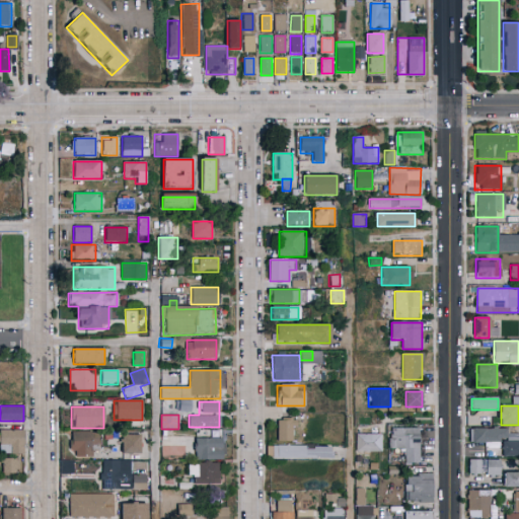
[(294,442),(277,442),(277,420),(294,420),(294,442)]
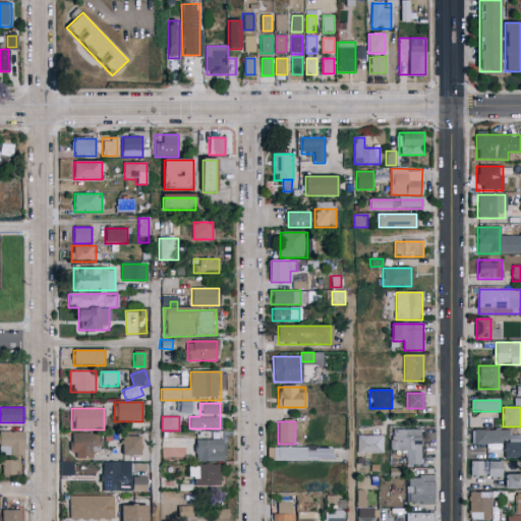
[(420,465),(407,465),(407,451),(392,451),(392,429),(420,429),(420,465)]
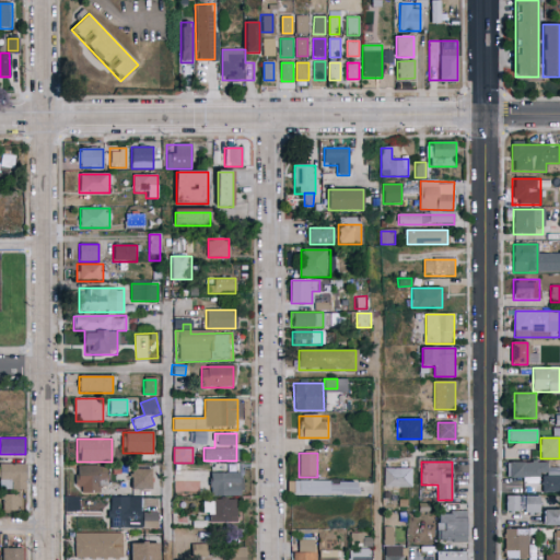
[(548,463),(548,474),(559,474),(559,492),(543,492),(543,478),(508,478),(508,463),(548,463)]
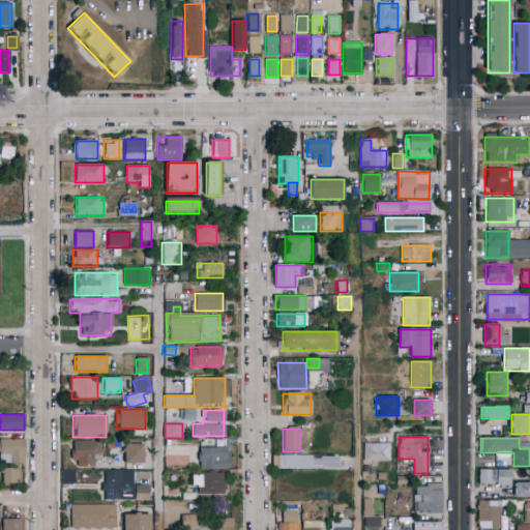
[(0,439),(25,439),(25,464),(0,464),(0,439)]
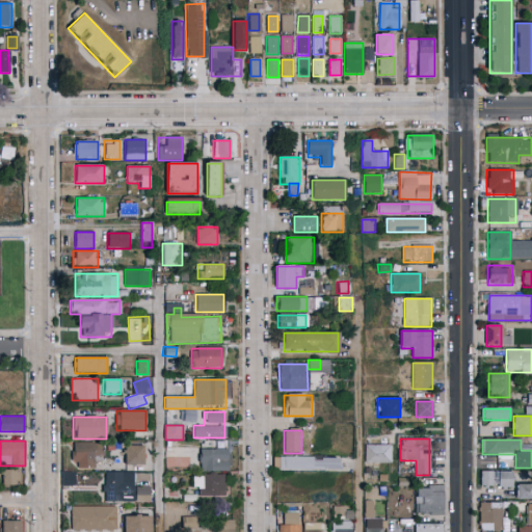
[(96,443),(96,469),(75,469),(75,443),(96,443)]
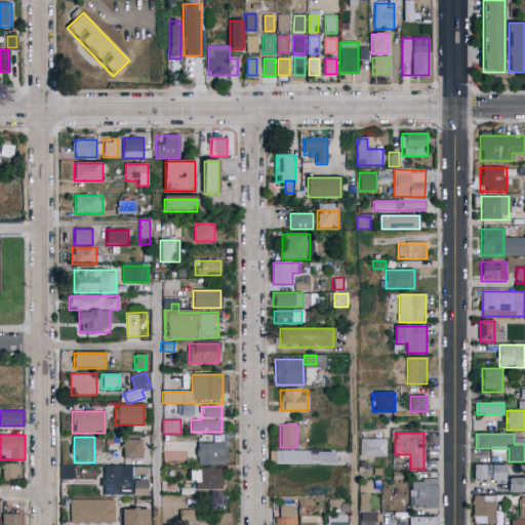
[(143,459),(123,459),(123,440),(143,440),(143,459)]
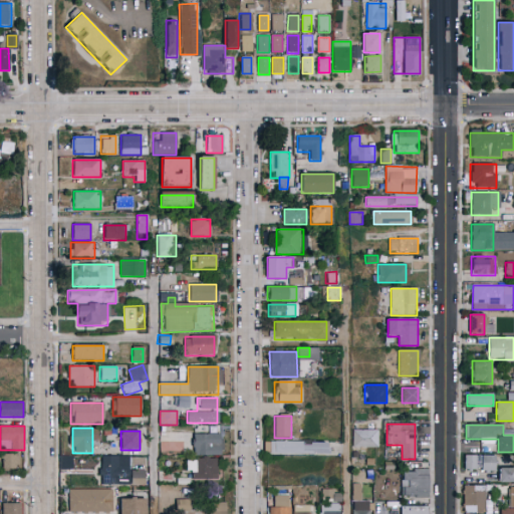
[(352,447),(352,431),(376,431),(376,447),(352,447)]
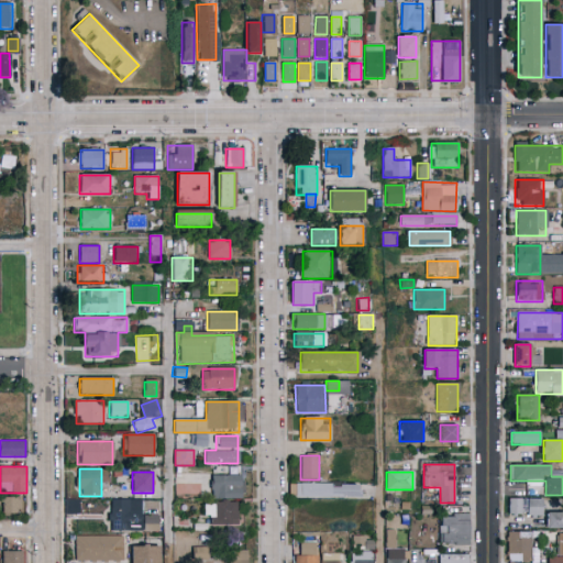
[(243,475),(243,498),(210,498),(210,475),(243,475)]
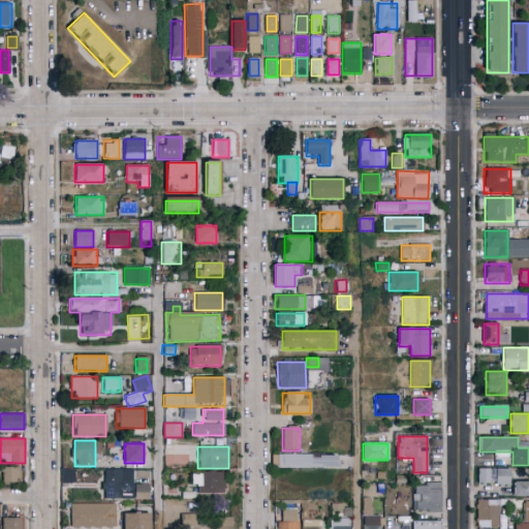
[(338,455),(338,467),(278,467),(278,455),(338,455)]
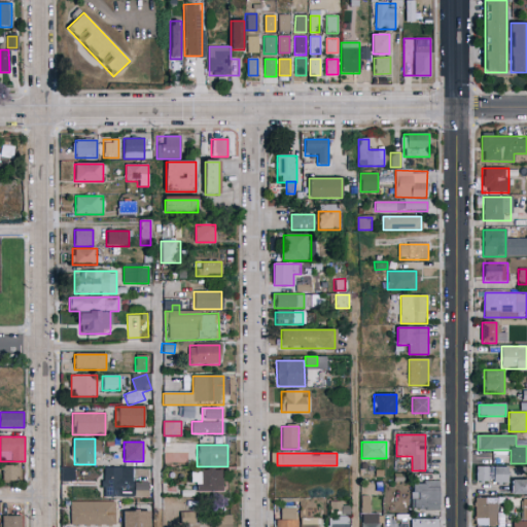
[(19,481),(2,481),(2,465),(19,465),(19,481)]
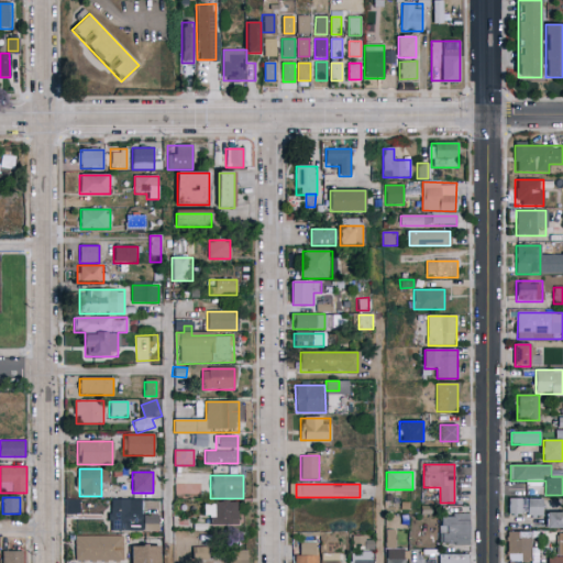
[(521,515),(509,515),(509,498),(521,498),(521,515)]
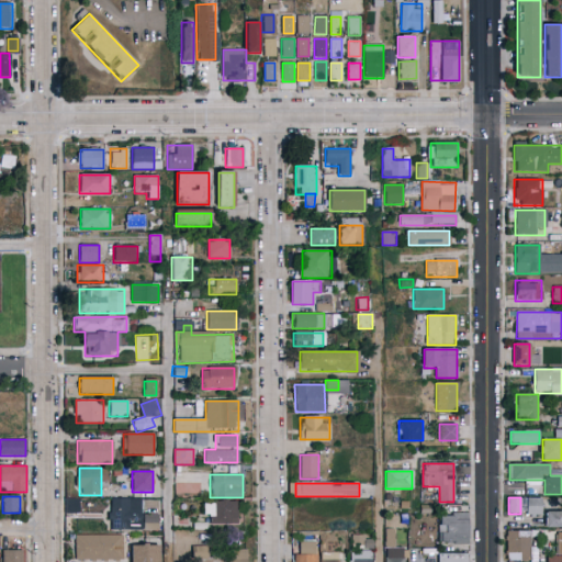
[(110,530),(110,498),(141,498),(141,530),(110,530)]
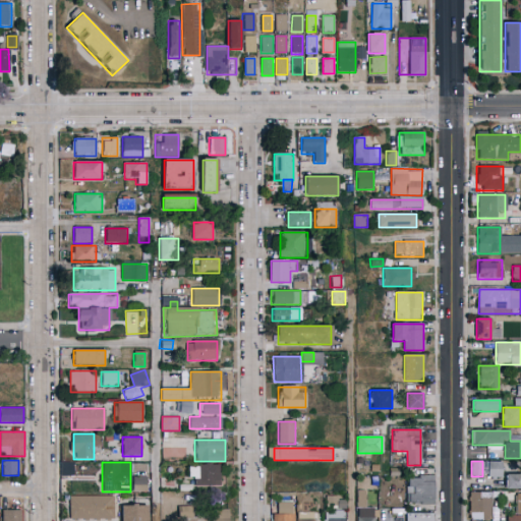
[(488,478),(488,462),(503,462),(503,478),(488,478)]
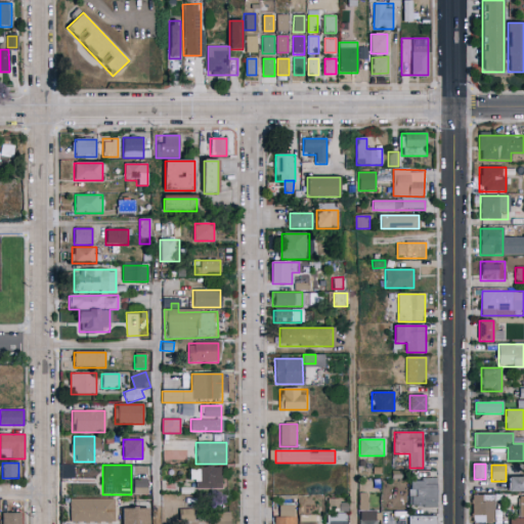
[(221,489),(197,489),(197,468),(221,468),(221,489)]
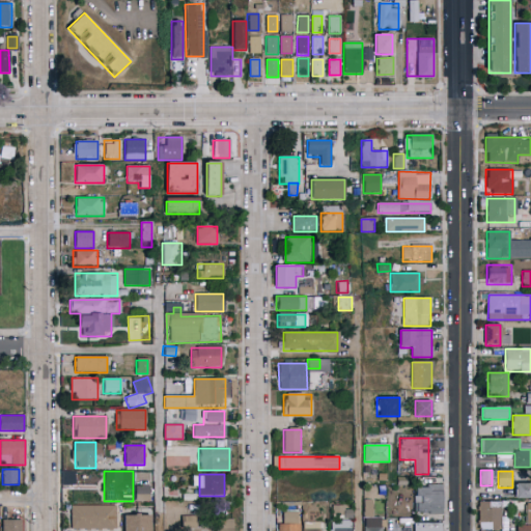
[(514,483),(530,483),(530,498),(514,498),(514,483)]
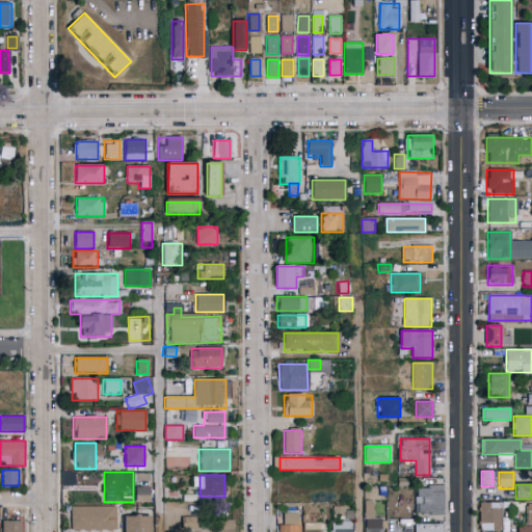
[(149,501),(136,501),(136,488),(149,488),(149,501)]
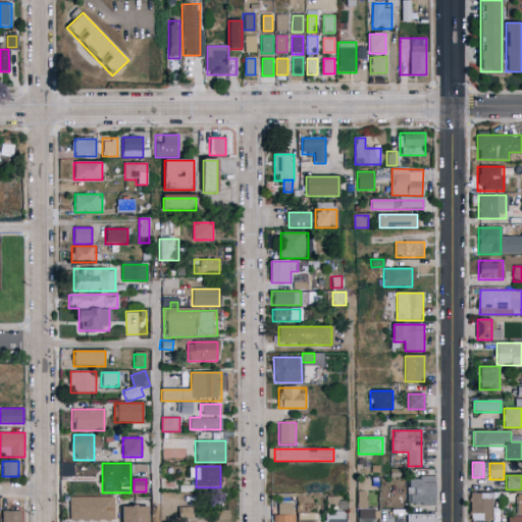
[(409,505),(409,479),(434,479),(434,505),(409,505)]
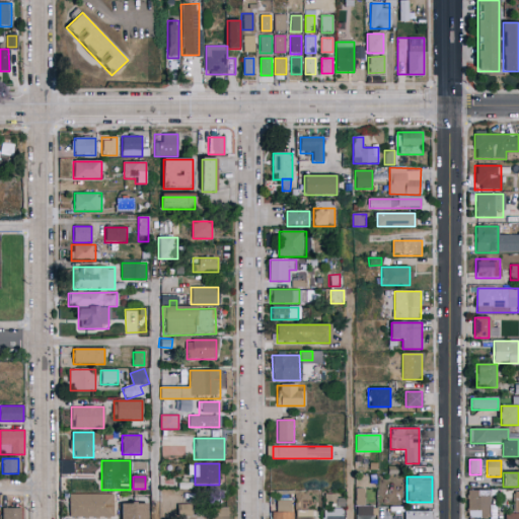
[(373,507),(373,518),(356,518),(356,489),(364,489),(364,507),(373,507)]
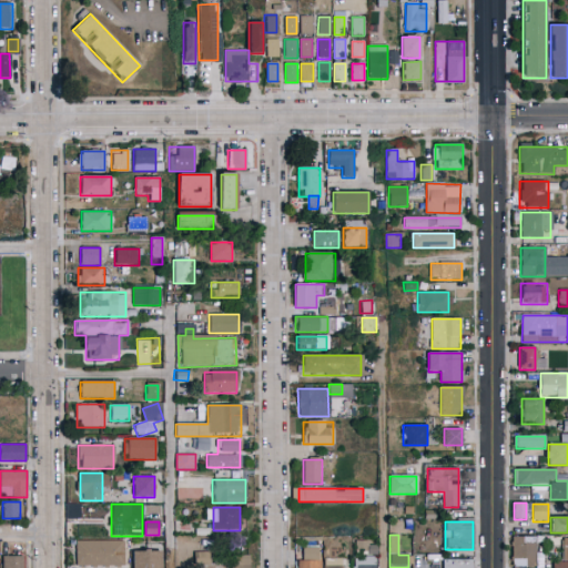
[(511,566),(511,537),(535,537),(535,554),(544,554),(544,566),(511,566)]
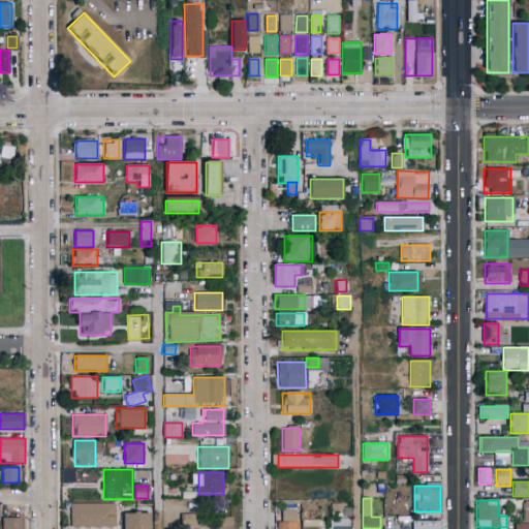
[(349,504),(331,503),(330,516),(349,517),(349,504)]
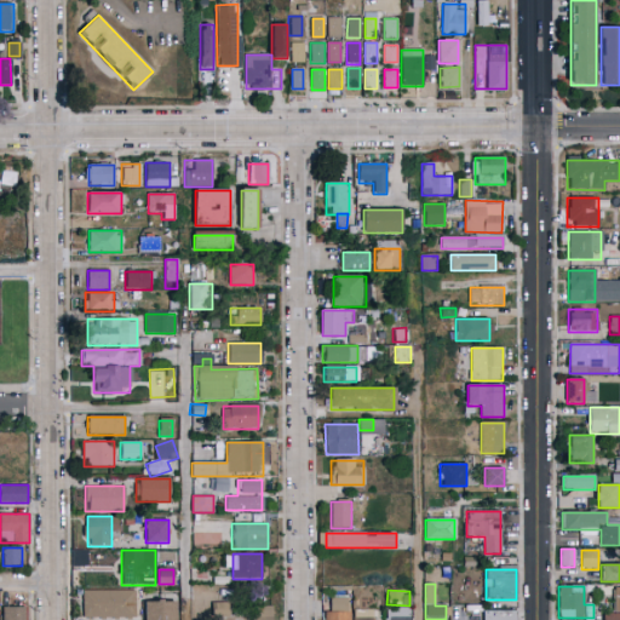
[(135,618),(82,618),(82,591),(135,591),(135,618)]
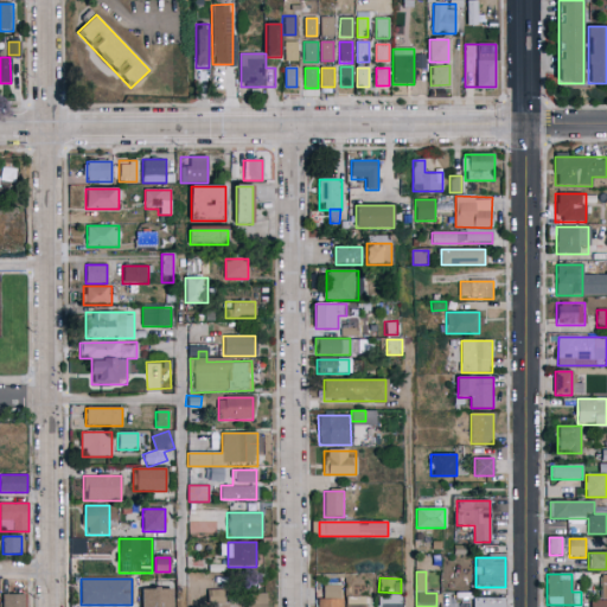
[(319,606),(319,586),(342,586),(342,606),(319,606)]
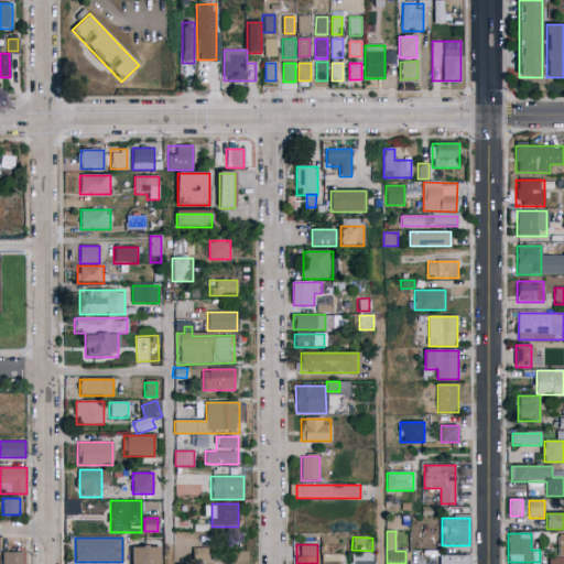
[(130,563),(130,546),(160,546),(160,563),(130,563)]
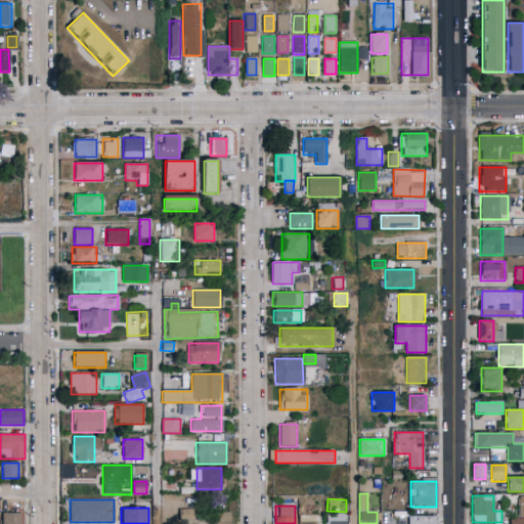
[(180,510),(191,510),(191,521),(180,521),(180,510)]
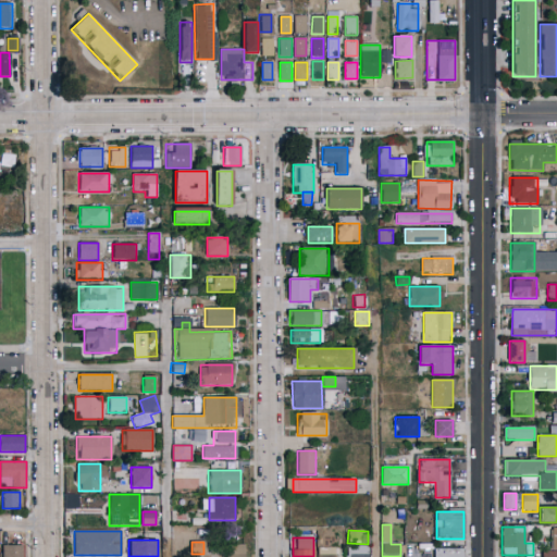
[(21,556),(2,556),(2,545),(21,545),(21,556)]
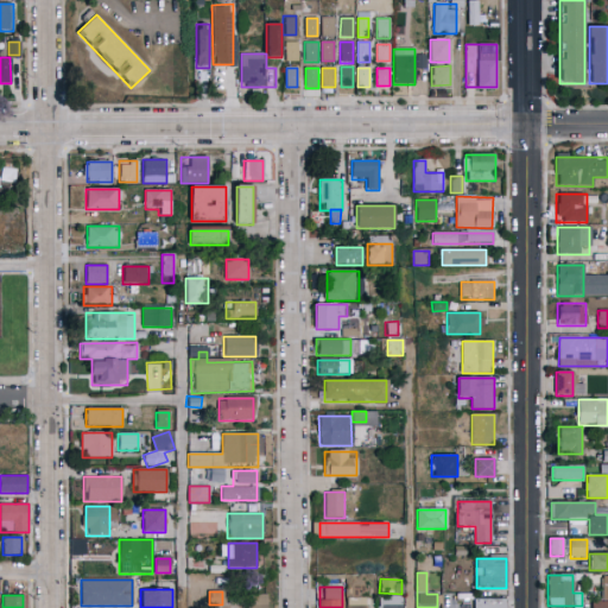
[(266,607),(248,607),(248,595),(266,595),(266,607)]
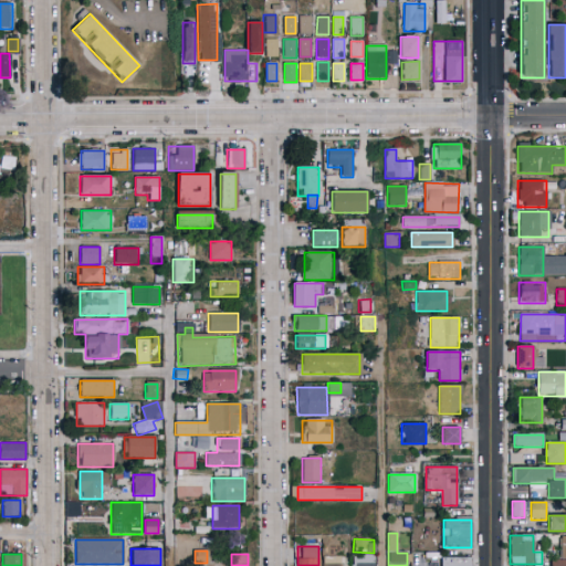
[(375,565),(354,565),(354,554),(375,554),(375,565)]
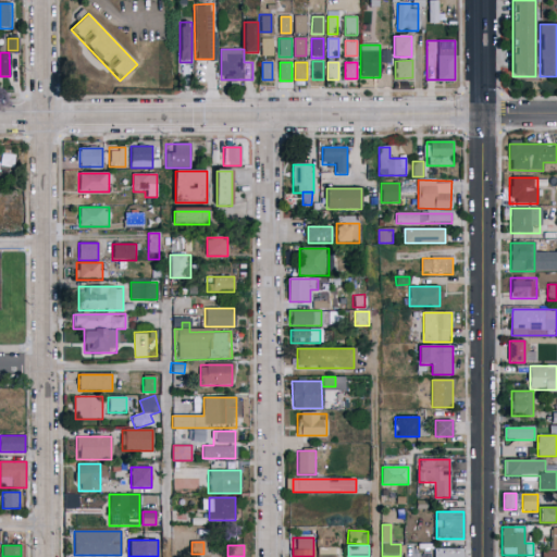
[(335,547),(335,556),(318,556),(318,547),(335,547)]
